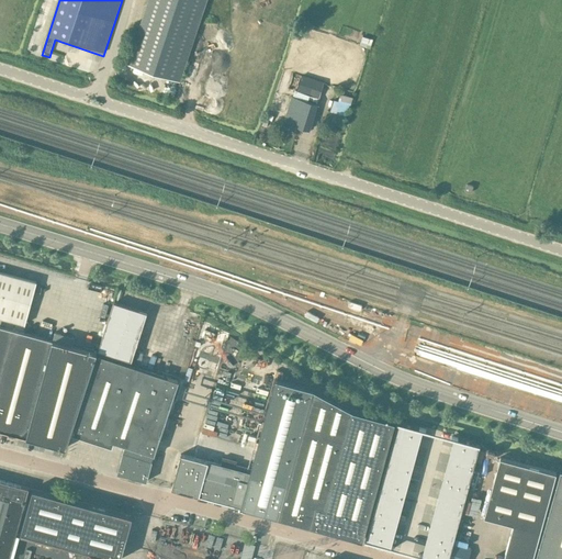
[(208,1),(208,0),(149,0),(142,24),(127,67),(180,84),(208,1)]
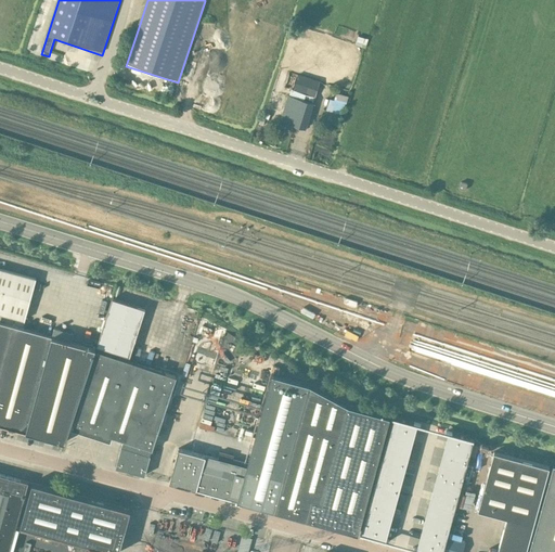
[(298,78),(294,93),(314,100),(320,85),(298,78)]
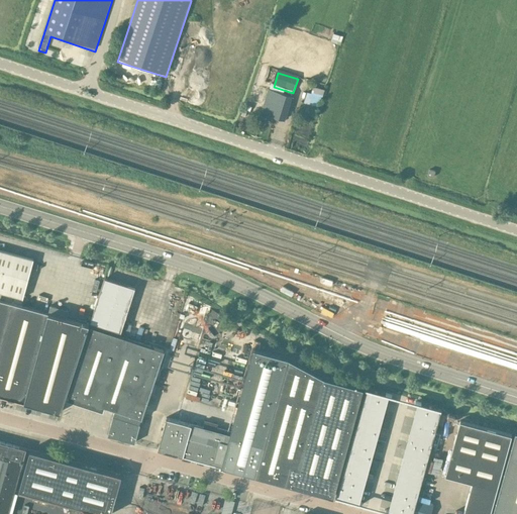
[(302,104),(299,114),(315,119),(321,99),(323,99),(325,92),(313,89),(311,95),(307,94),(304,104),(302,104)]
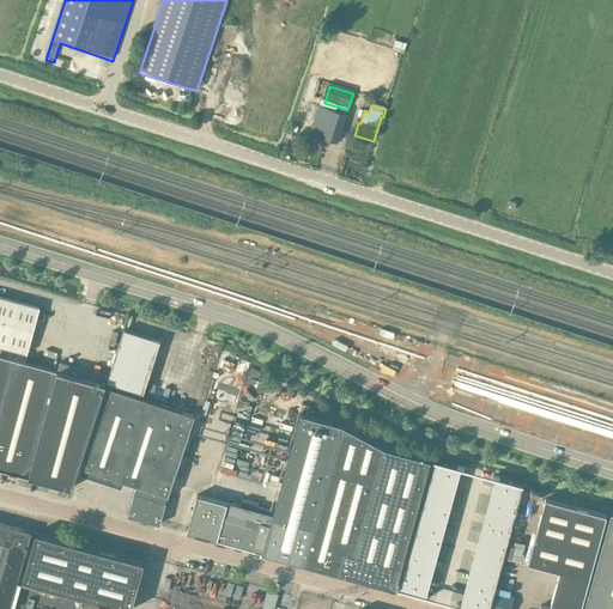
[(319,109),(309,136),(339,146),(347,117),(319,109)]
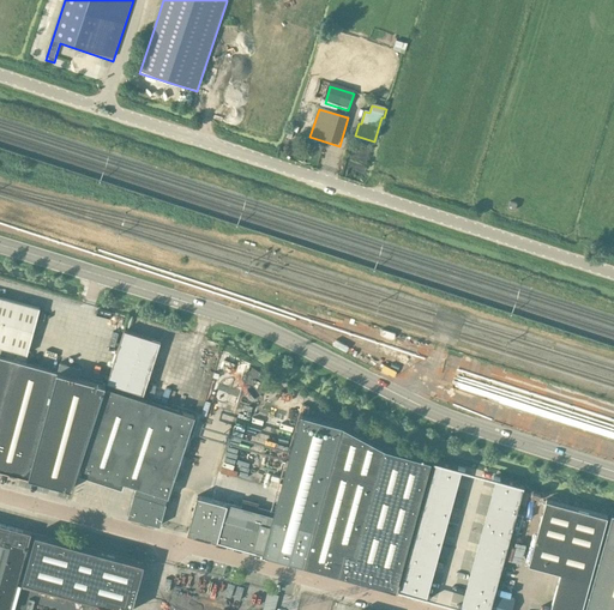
[(0,358),(0,360),(2,351),(28,357),(41,310),(0,299),(0,358)]
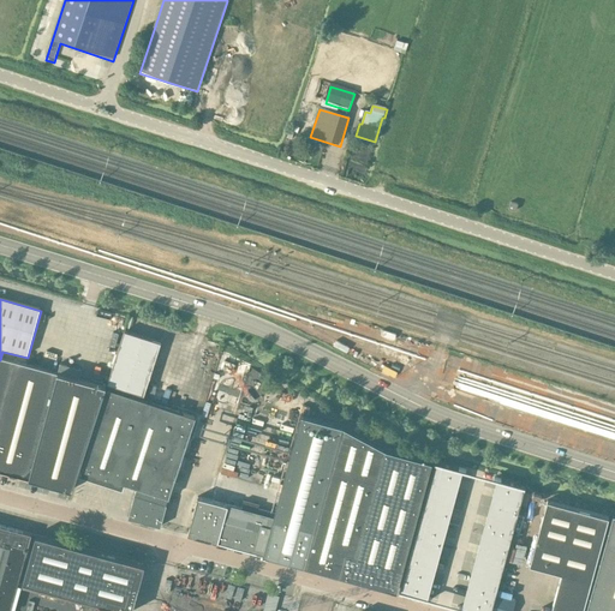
[(161,345),(125,334),(107,387),(144,397),(161,345)]
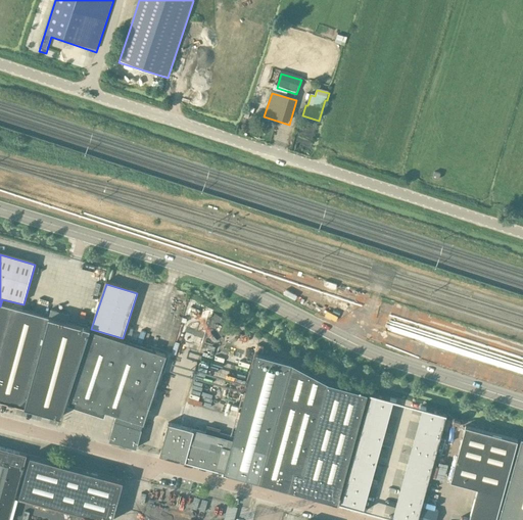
[(0,402),(7,405),(18,408),(44,415),(52,417),(59,419),(60,419),(61,419),(90,331),(67,325),(69,317),(51,312),(49,320),(0,306),(0,305),(0,402)]
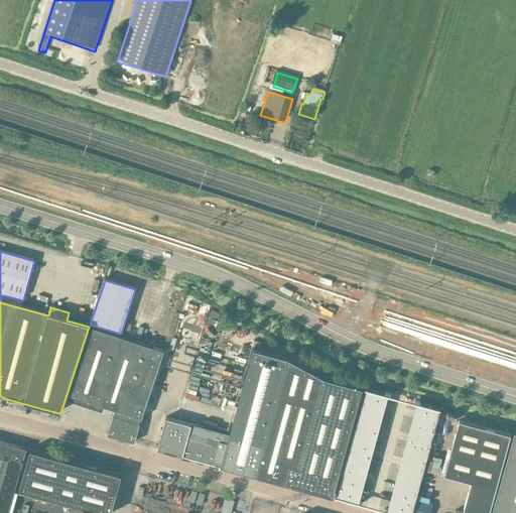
[(91,328),(69,396),(115,411),(113,417),(108,437),(135,444),(140,425),(139,425),(141,420),(142,420),(164,352),(91,328)]
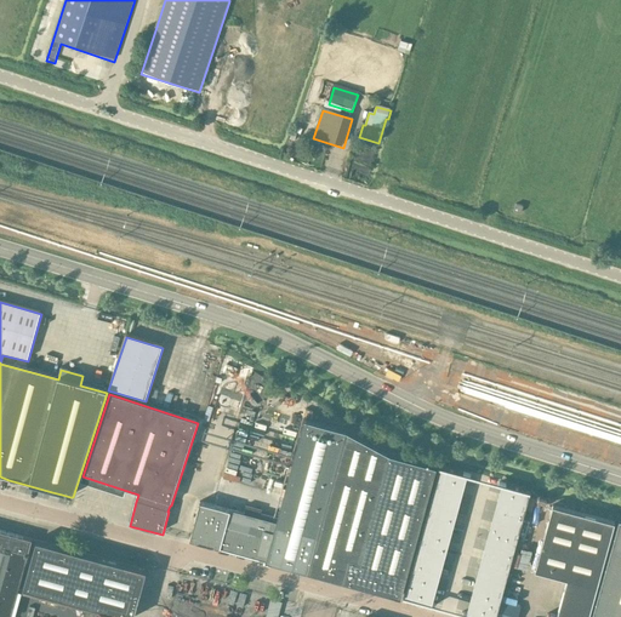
[(200,503),(191,542),(274,565),(289,569),(374,592),(389,595),(400,599),(402,599),(437,469),(391,456),(347,432),(305,421),(278,519),(261,515),(260,519),(244,515),(200,503)]
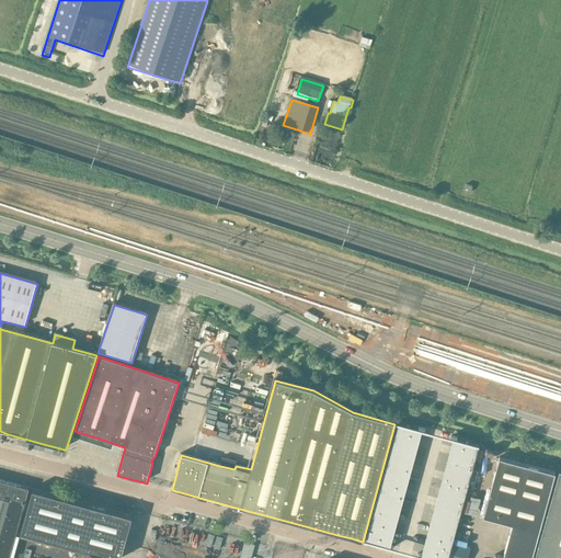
[(393,439),(418,445),(421,432),(425,433),(425,432),(419,430),(419,431),(401,426),(401,425),(397,424),(393,439)]
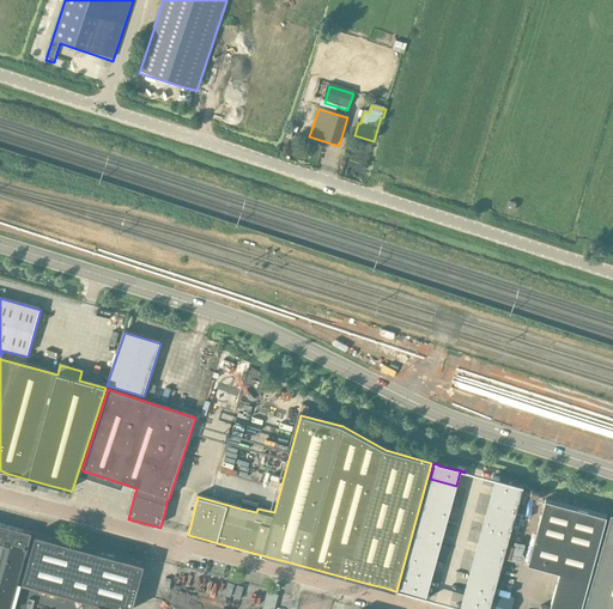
[(453,499),(456,486),(430,479),(425,492),(453,499)]
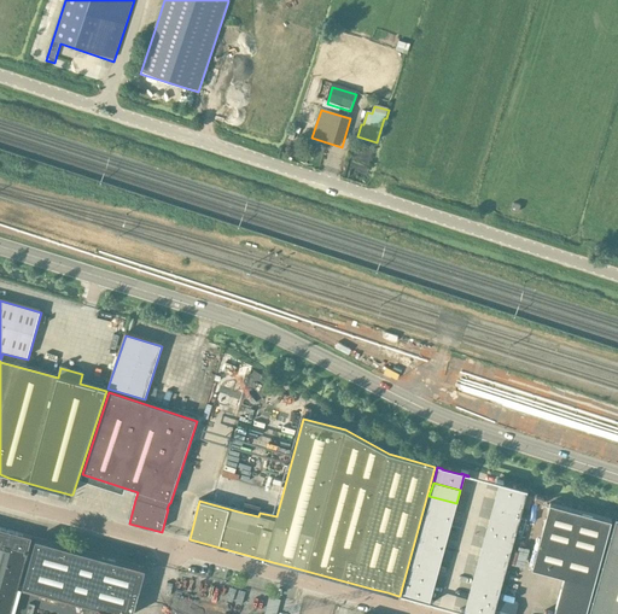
[(497,500),(524,507),(528,491),(524,490),(523,491),(503,486),(503,485),(496,483),(496,484),(501,485),(497,500)]
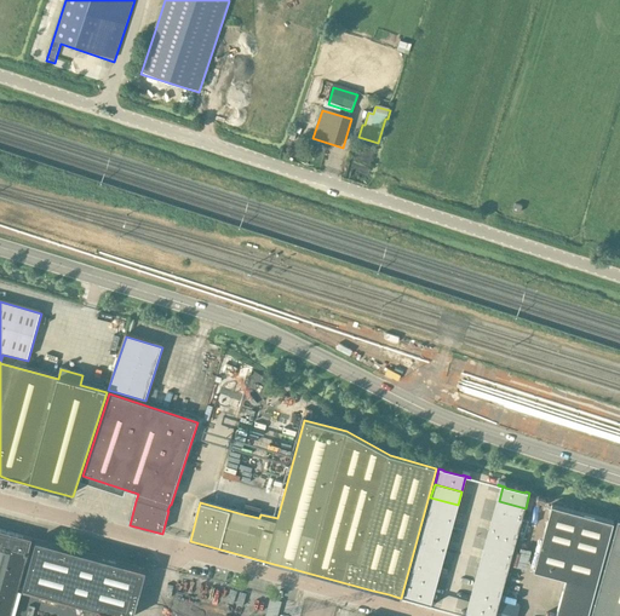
[(454,519),(458,505),(430,498),(426,512),(454,519)]
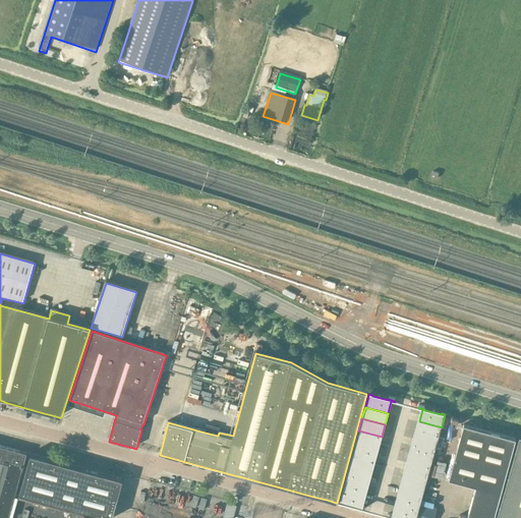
[(439,440),(442,427),(419,421),(415,434),(439,440)]
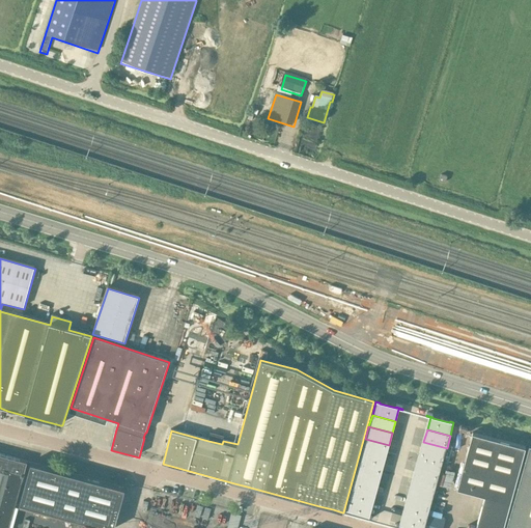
[(524,449),(471,435),(456,491),(483,498),(476,527),(469,527),(504,527),(515,484),(514,484),(524,449)]
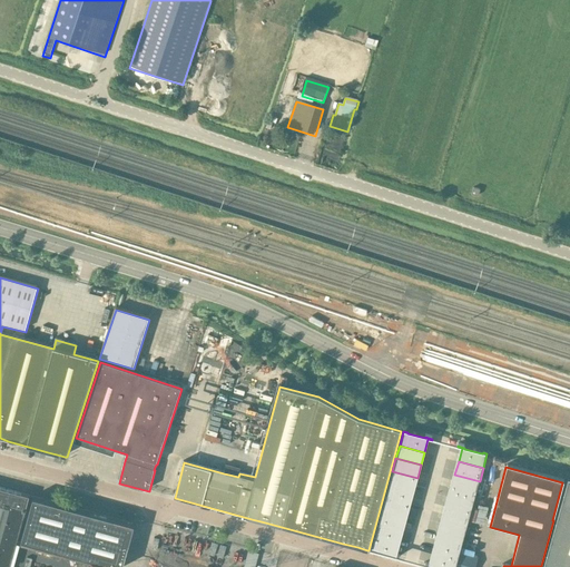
[(413,491),(418,478),(392,471),(389,485),(413,491)]
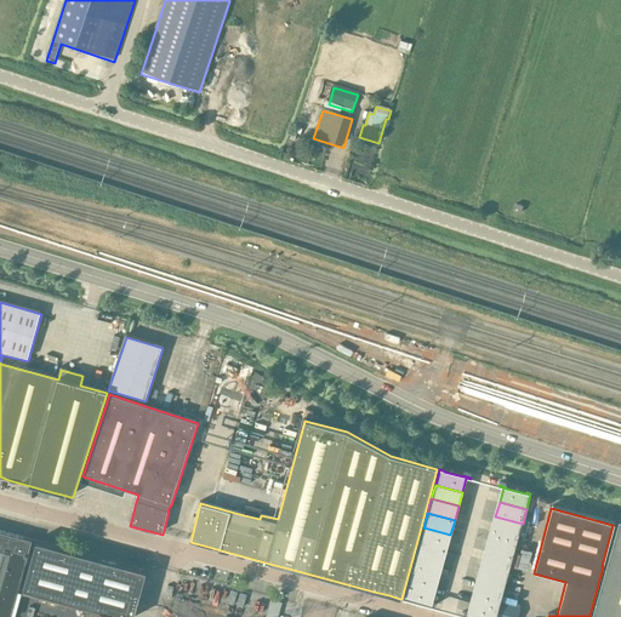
[(519,538),(523,524),(495,516),(491,531),(519,538)]
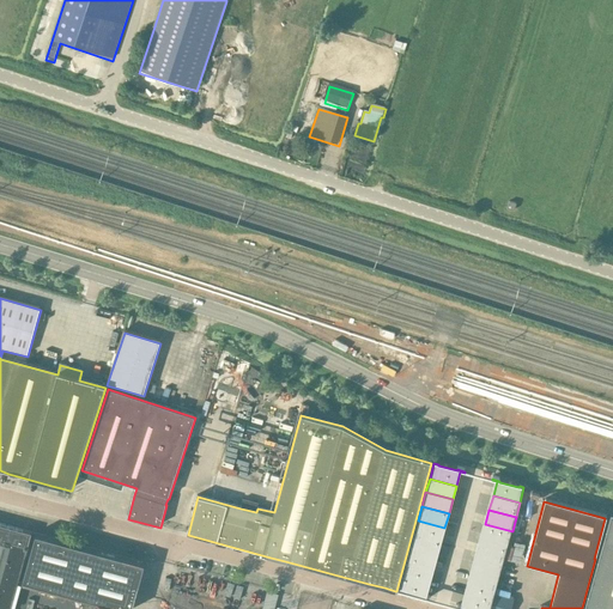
[(611,519),(584,608),(612,608),(612,516),(611,519)]
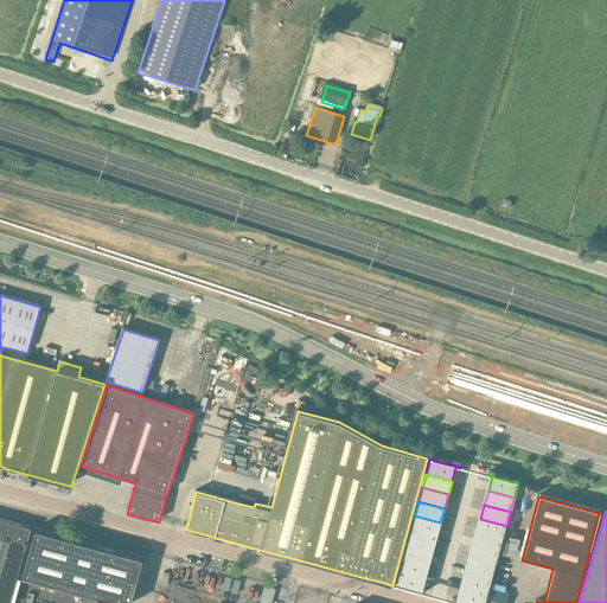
[(436,537),(440,523),(414,515),(410,530),(436,537)]
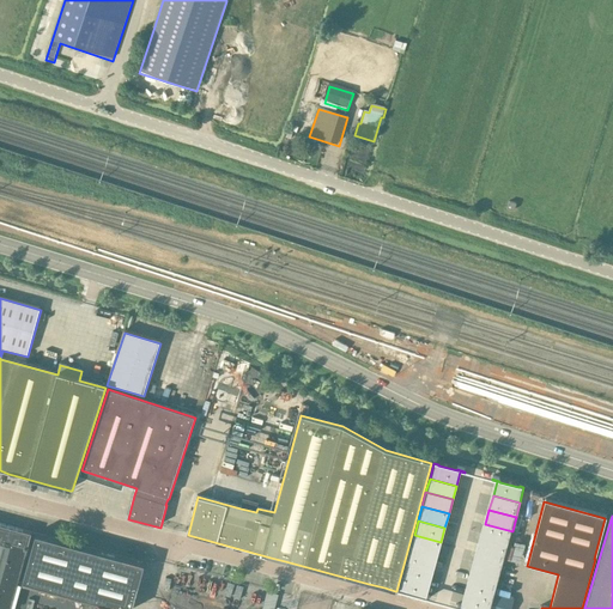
[(508,544),(513,531),(485,524),(481,537),(508,544)]
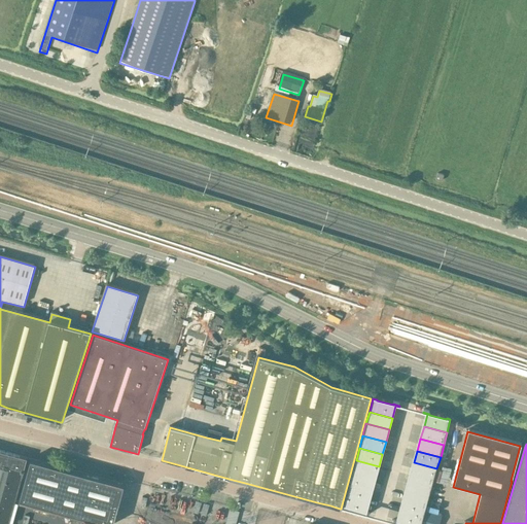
[(9,523),(27,460),(0,452),(0,523),(9,523)]
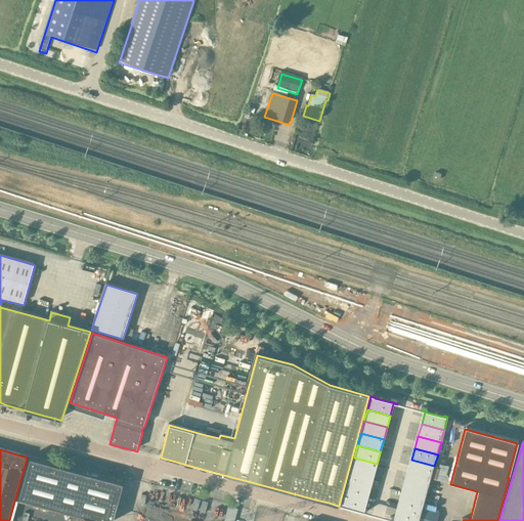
[(374,475),(377,464),(354,458),(351,469),(374,475)]
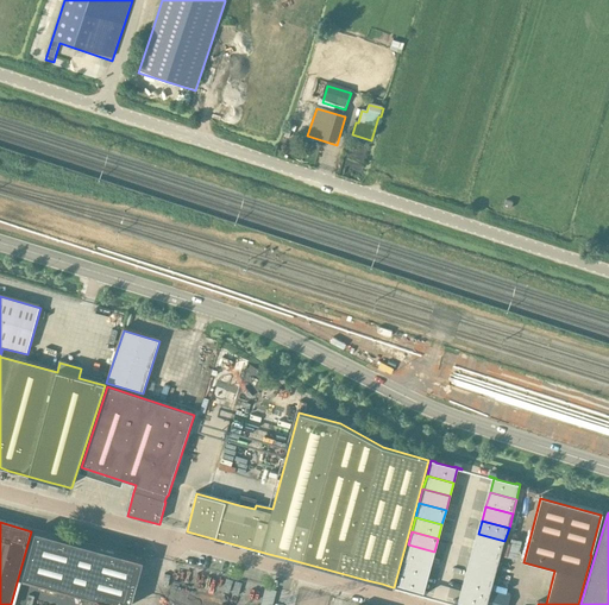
[(36,533),(23,579),(118,604),(132,604),(144,562),(36,533)]
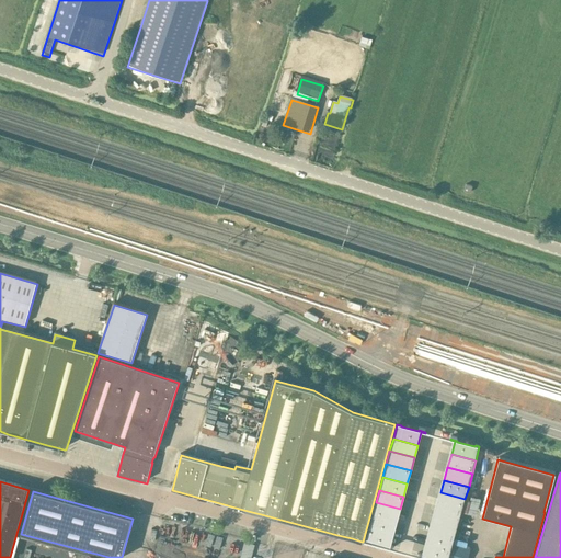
[(461,512),(465,499),(441,492),(437,505),(461,512)]
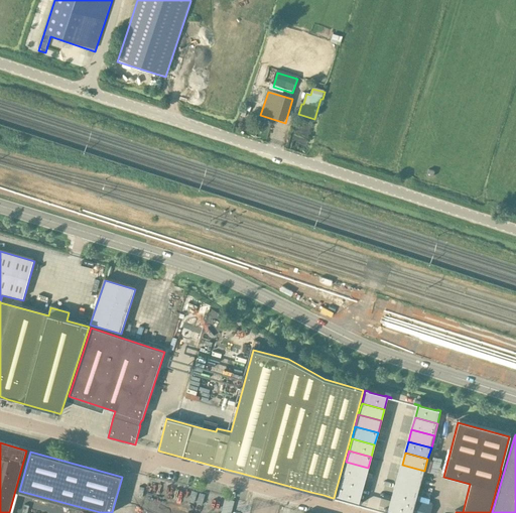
[(365,480),(368,468),(346,462),(342,474),(365,480)]
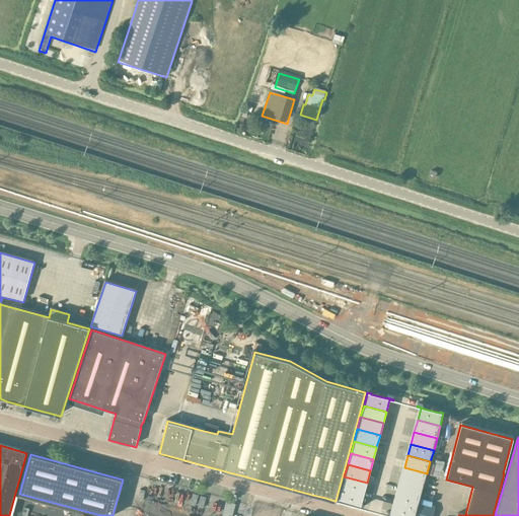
[(424,486),(427,473),(404,467),(401,480),(424,486)]
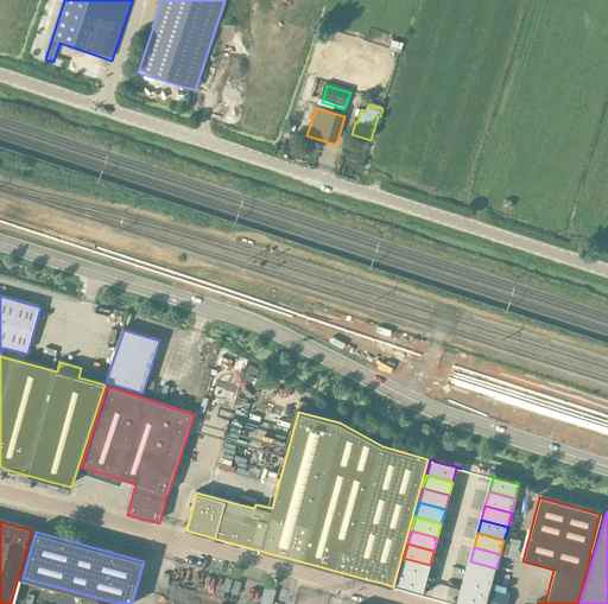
[(425,579),(430,565),(403,558),(399,572),(425,579)]
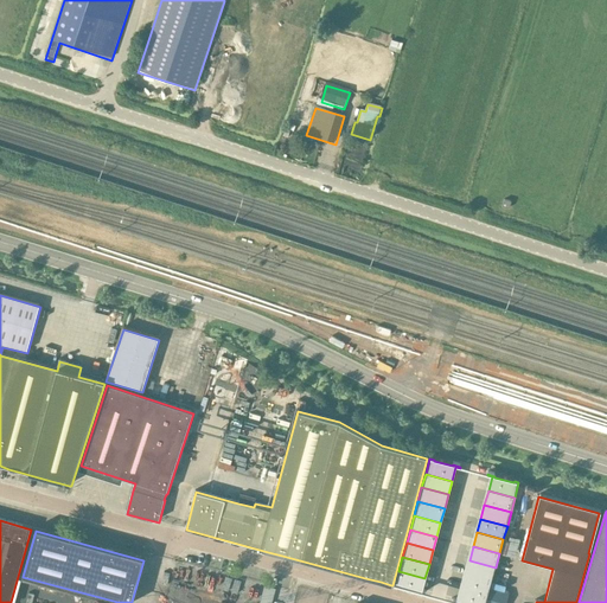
[(492,582),(496,568),(470,560),(465,575),(492,582)]
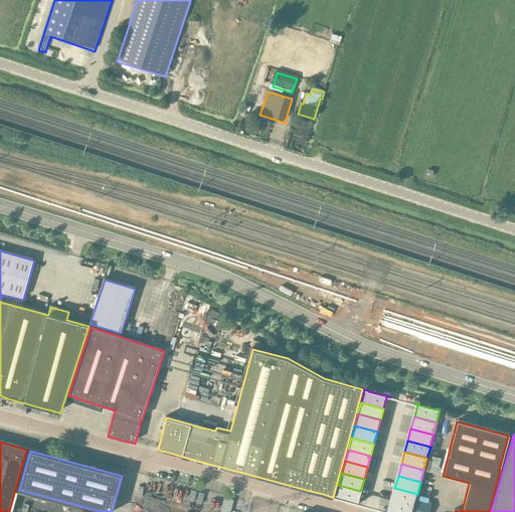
[(338,485),(334,498),(338,499),(339,498),(355,502),(354,503),(360,505),(361,504),(357,503),(360,491),(338,485)]
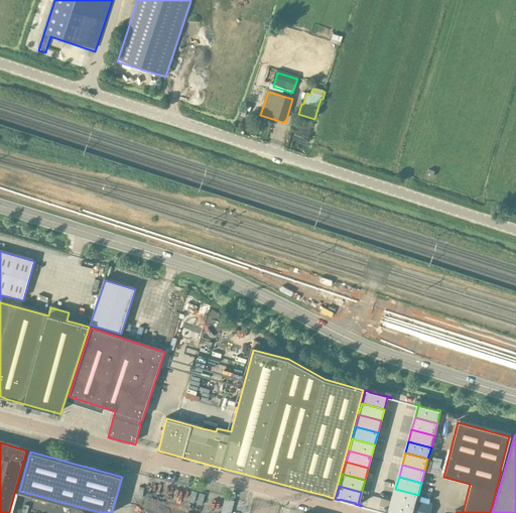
[(414,507),(418,495),(395,489),(392,500),(414,507)]
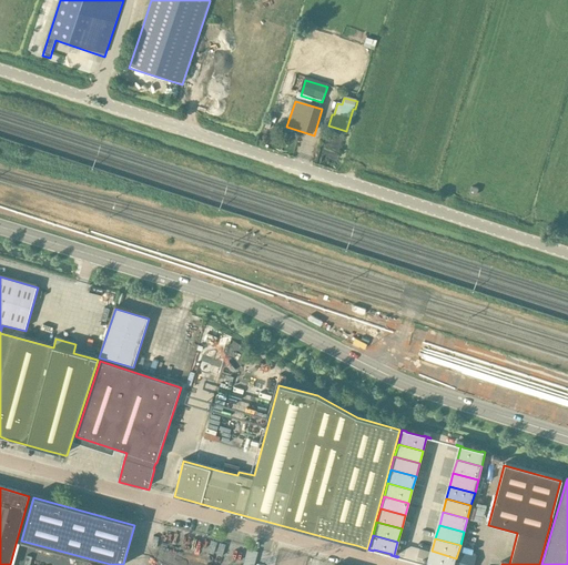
[(424,563),(424,564),(454,564),(456,558),(432,551),(428,564),(424,563)]
